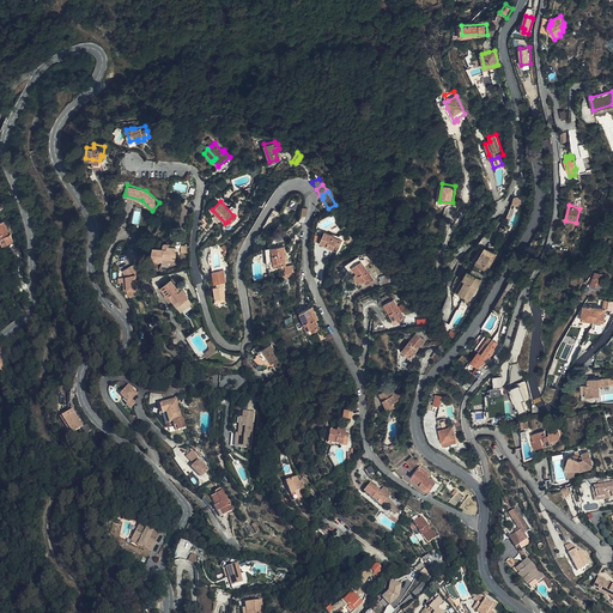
[(211,225),(205,217),(201,219),(204,224),(200,225),(202,231),(211,225)]
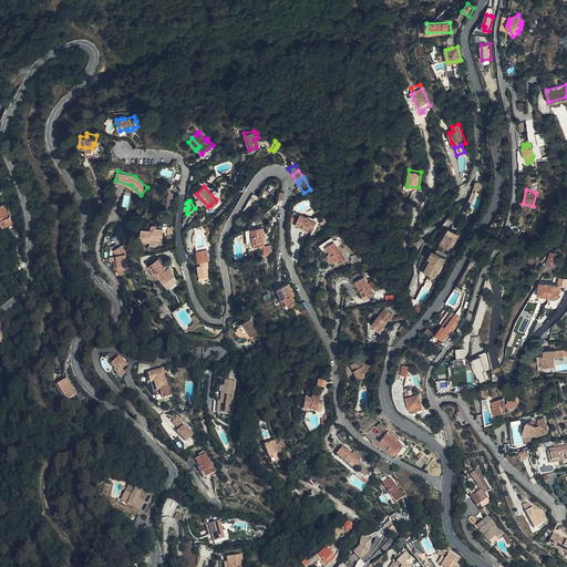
[(8,216),(3,204),(0,205),(0,218),(0,219),(2,226),(12,222),(10,216),(8,216)]
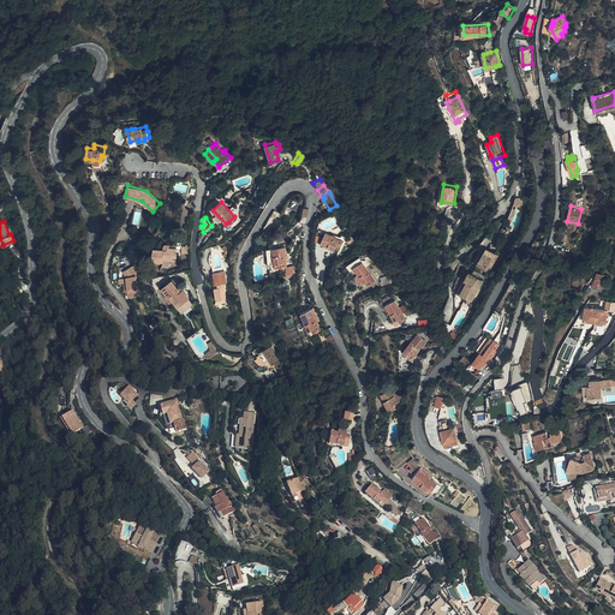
[(321,243),(335,249),(336,246),(340,248),(344,240),(336,237),(333,236),(333,234),(326,232),(321,243)]
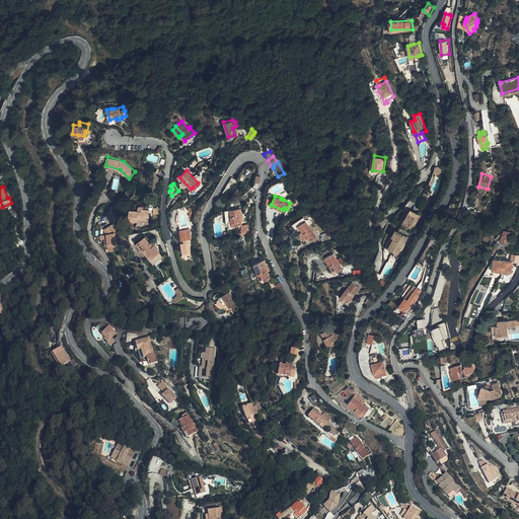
[(232,225),(243,224),(242,220),(241,214),(241,207),(230,209),(232,224),(232,225)]
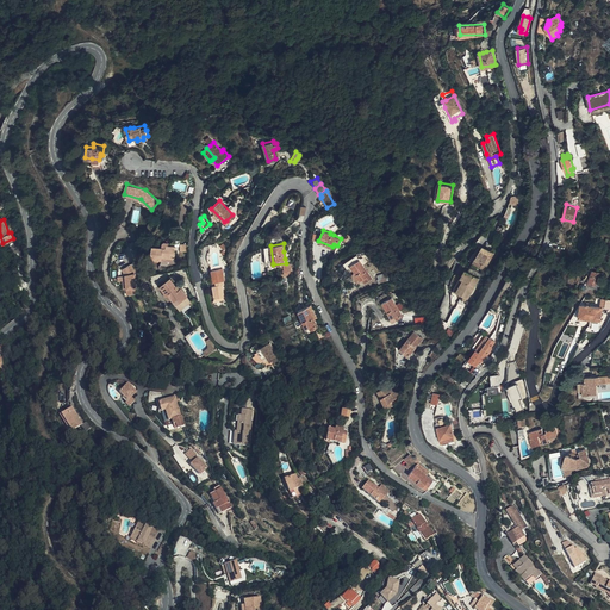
[(155,257),(162,259),(162,256),(172,259),(174,259),(176,250),(175,250),(175,246),(166,244),(166,247),(153,244),(150,256),(155,257)]
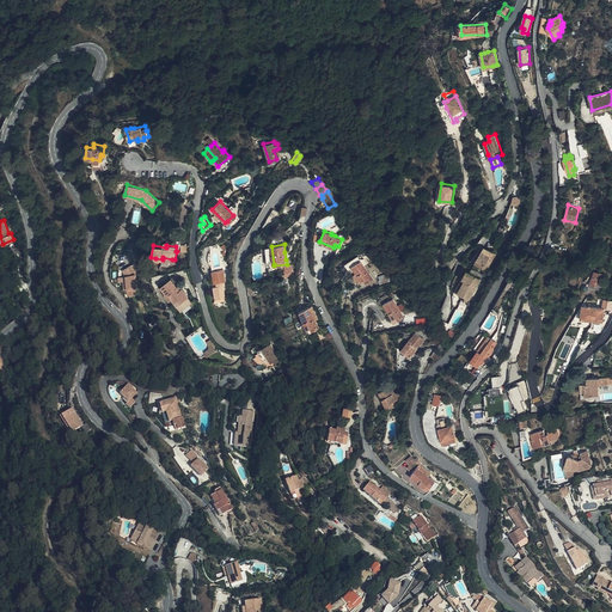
[(496,252),(484,246),(475,263),(488,270),(490,267),(489,265),(496,252)]
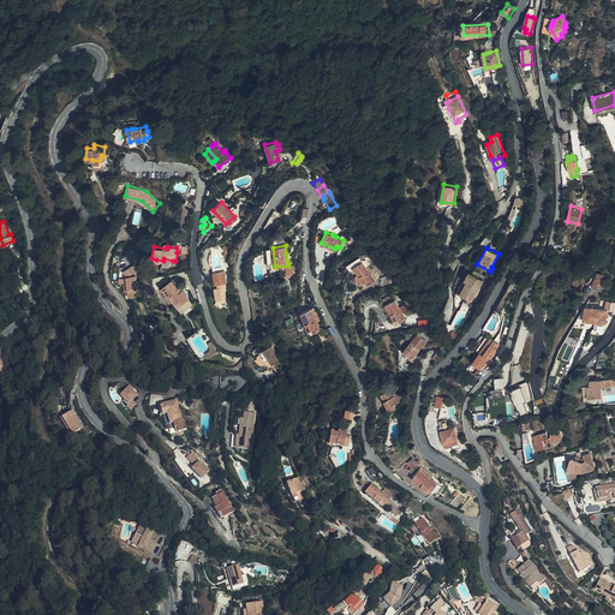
[(350,270),(353,268),(363,261),(359,256),(350,263),(350,262),(346,264),(350,270)]
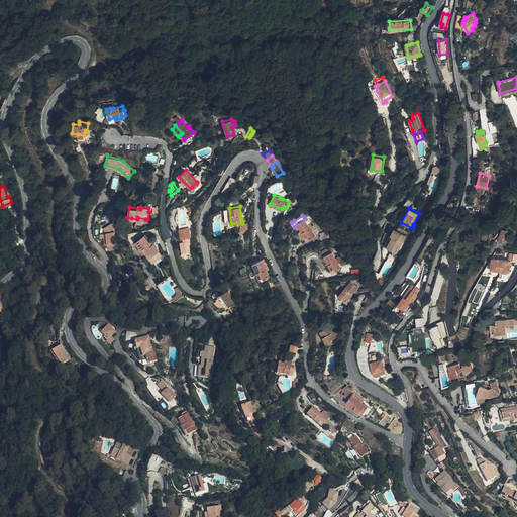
[(305,219),(297,225),(305,238),(307,237),(308,236),(310,239),(316,235),(312,230),(309,225),(305,219)]
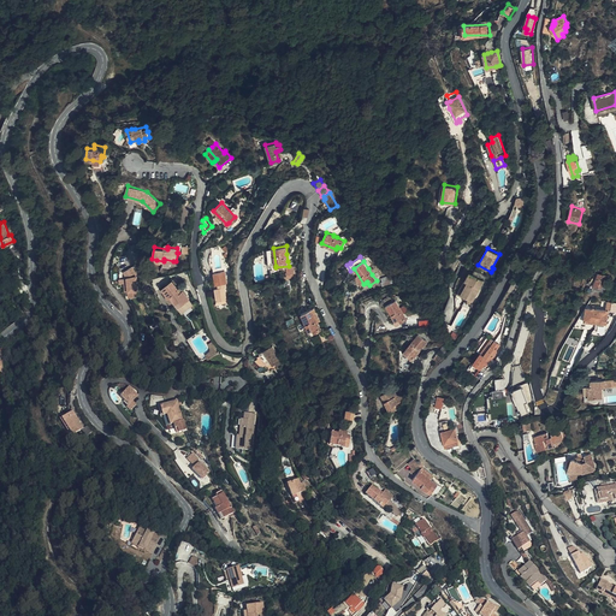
[(130,266),(123,270),(126,276),(128,289),(128,295),(137,295),(135,276),(130,266)]
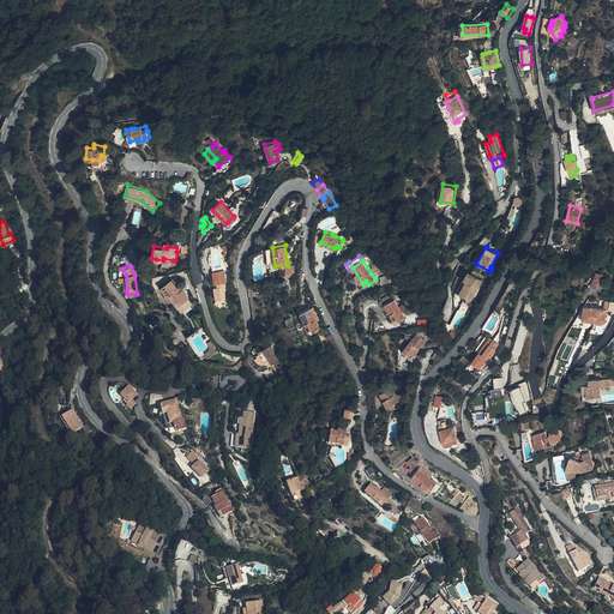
[(214,287),(216,300),(226,299),(227,298),(223,283),(227,282),(224,271),(212,272),(215,284),(216,284),(216,287),(214,287)]
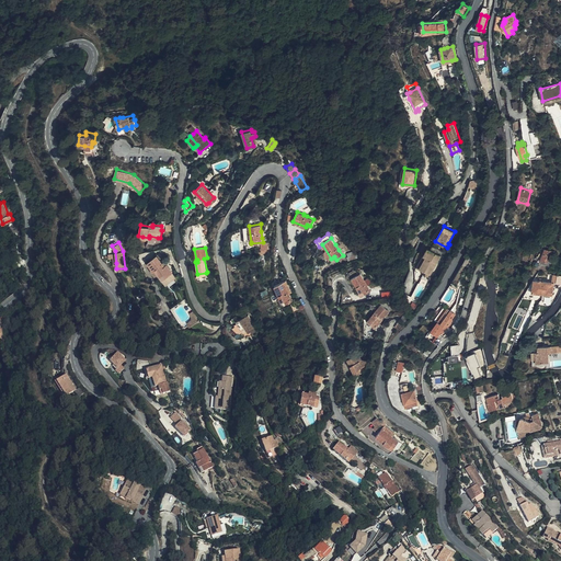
[(427,248),(423,255),(425,256),(419,267),(426,272),(430,274),(431,274),(442,255),(427,248)]
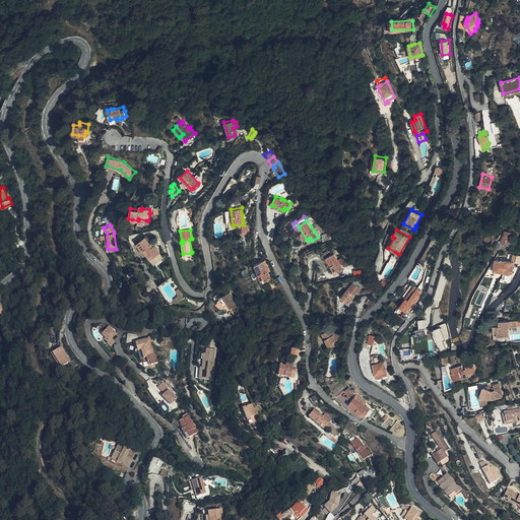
[(505,231),(502,241),(506,242),(511,244),(515,233),(505,231)]
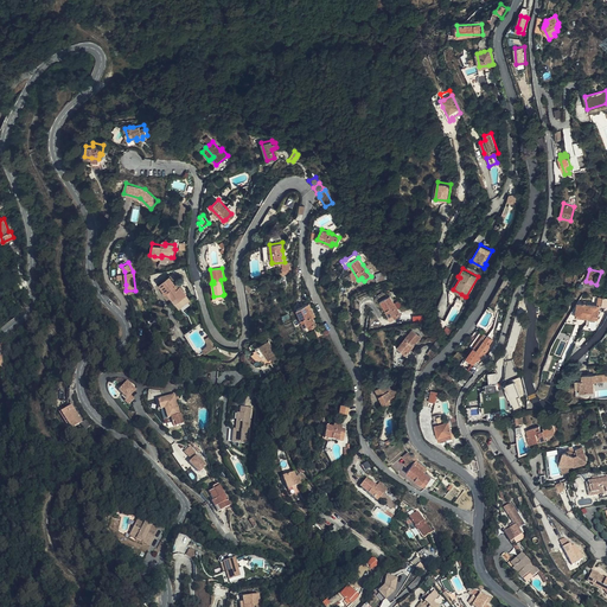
[(172,279),(170,275),(159,282),(166,292),(167,291),(176,302),(187,294),(180,286),(178,287),(172,279)]
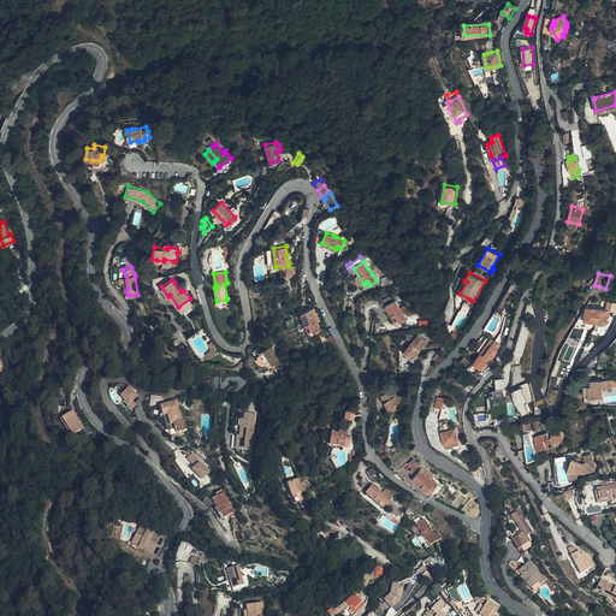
[(467,282),(465,280),(457,292),(460,294),(467,282)]
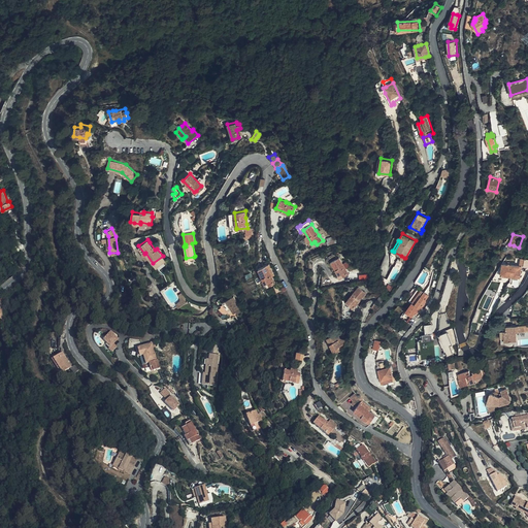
[(345,268),(343,263),(339,257),(331,262),(338,275),(341,274),(343,277),(349,274),(345,268)]
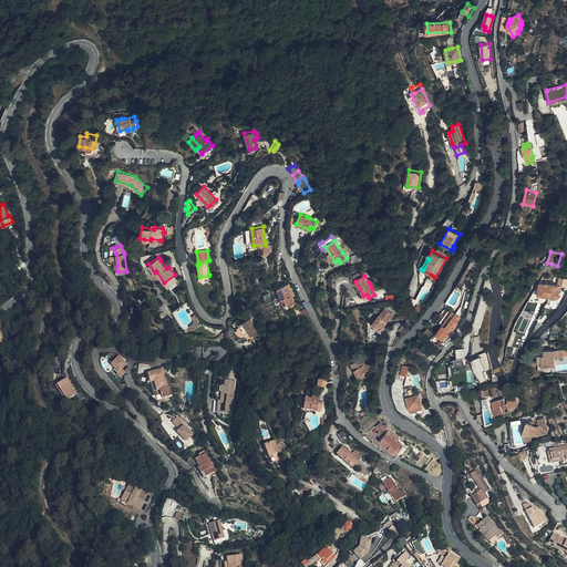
[(558,298),(560,286),(557,286),(540,282),(538,296),(558,298)]
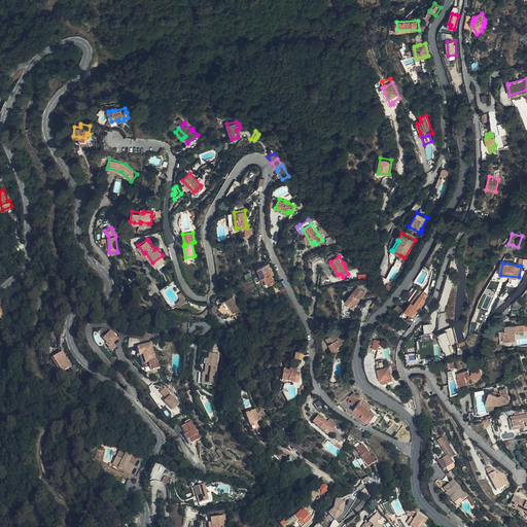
[(275,281),(267,264),(257,268),(265,282),(268,281),(269,284),(275,281)]
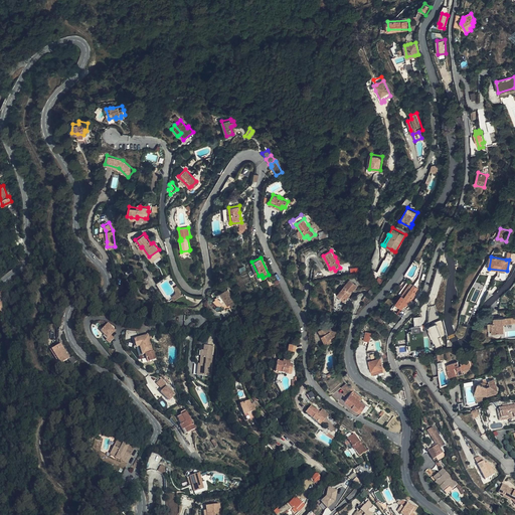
[(380,283),(384,276),(373,270),(374,278),(380,283)]
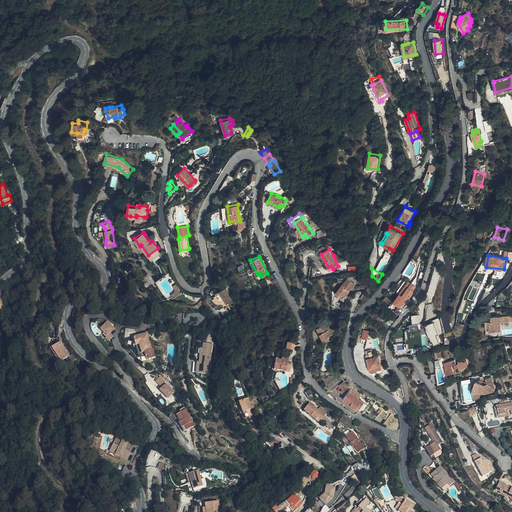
[(355,284),(348,278),(335,292),(343,298),(355,284)]
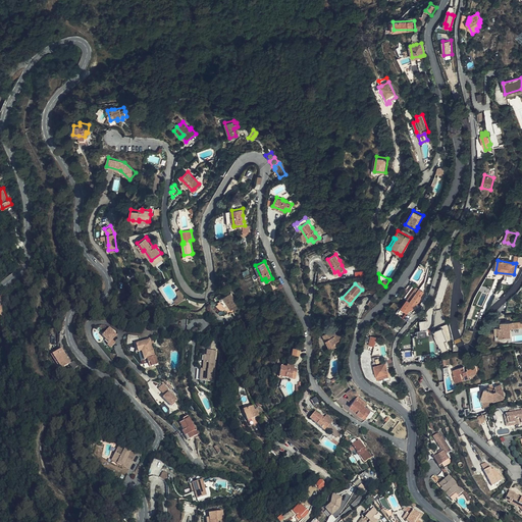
[(419,289),(414,284),(404,298),(408,300),(402,308),(405,310),(408,313),(411,309),(411,310),(415,305),(416,306),(421,298),(421,296),(424,292),(419,289)]
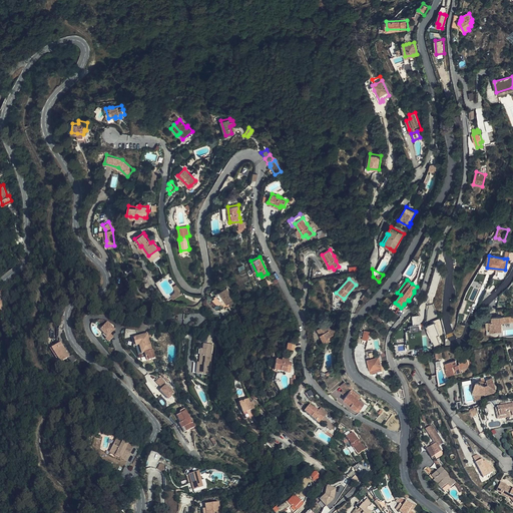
[(173,297),(181,292),(177,284),(174,286),(175,289),(174,293),(171,294),(173,297)]
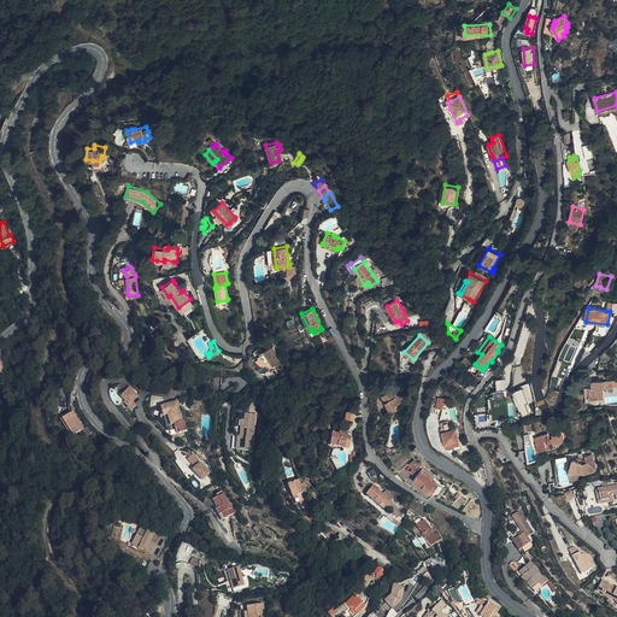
[(274,345),(264,350),(271,363),(275,360),(278,368),(285,364),(274,345)]
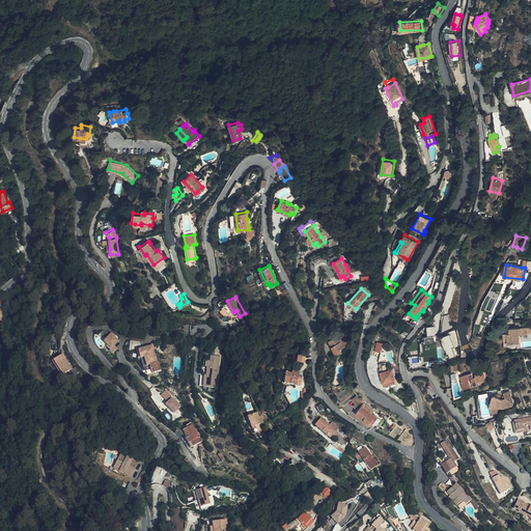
[(233,312),(227,301),(223,304),(225,307),(228,312),(233,320),(239,316),(240,316),(236,310),(233,312)]
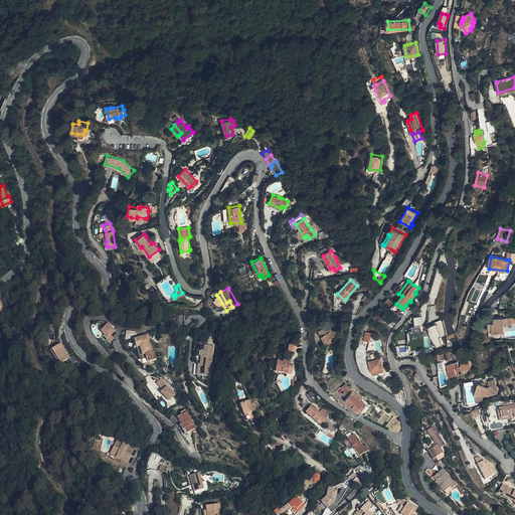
[(232,307),(231,307),(235,314),(241,311),(237,304),(232,307)]
